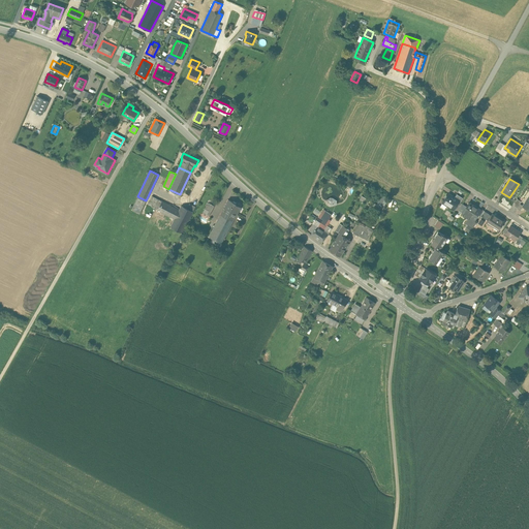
[(455,197),(448,192),(444,198),(444,199),(442,204),(439,207),(443,210),(446,206),(453,210),(453,211),(459,201),(460,200),(455,197)]
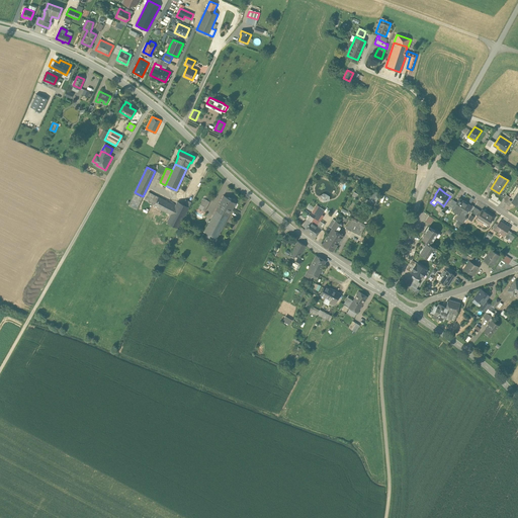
[(380,194),(373,191),(369,199),(376,203),(380,194)]
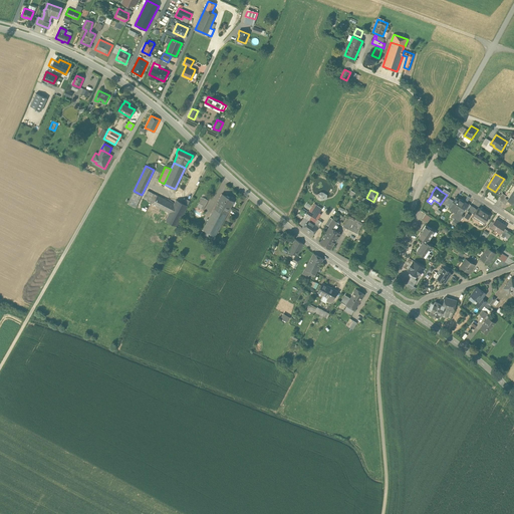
[(142,195),(134,191),(127,203),(136,206),(142,195)]
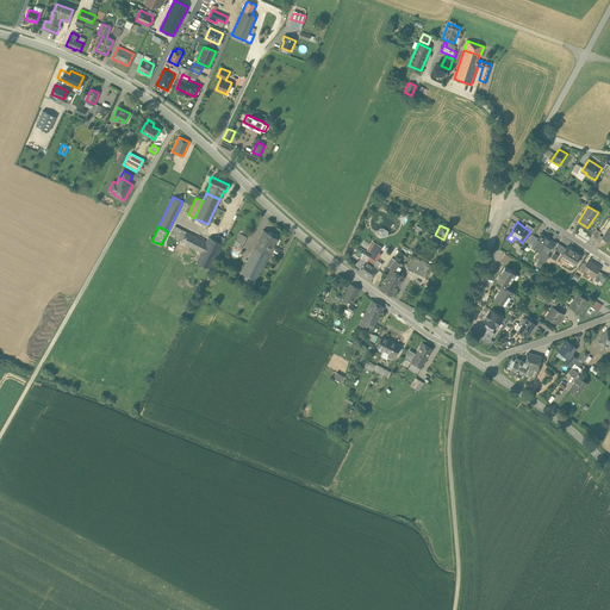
[(186,231),(179,228),(176,234),(174,238),(181,242),(186,231)]
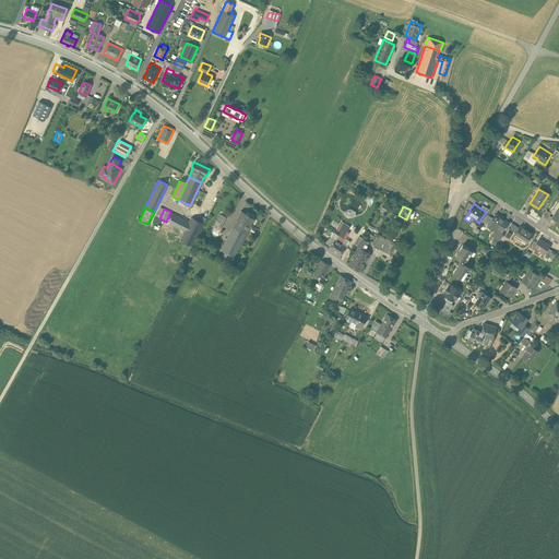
[(354,209),(346,210),(347,217),(356,215),(354,209)]
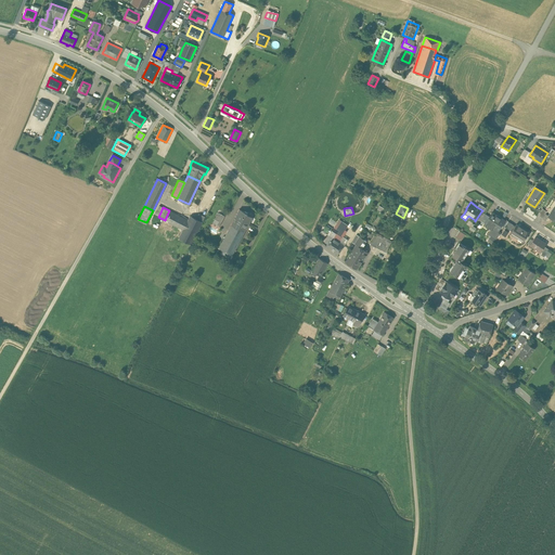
[(252,217),(244,213),(245,211),(240,209),(236,216),(248,223),(252,217)]
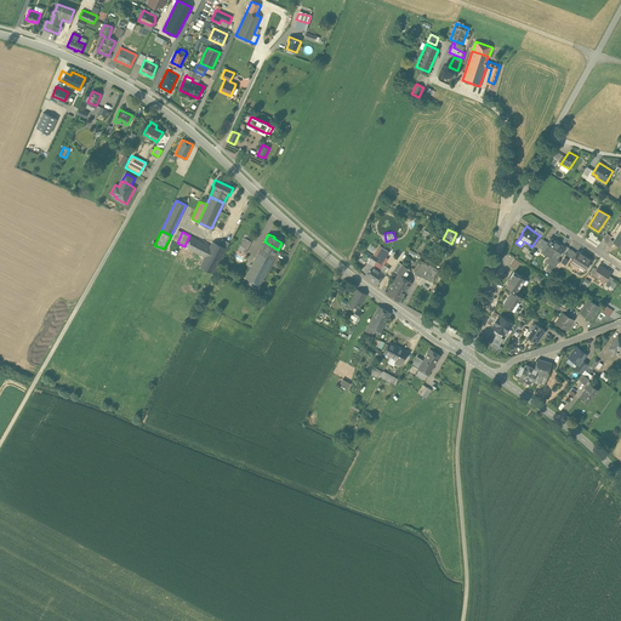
[(210,246),(189,235),(184,246),(204,257),(210,246)]
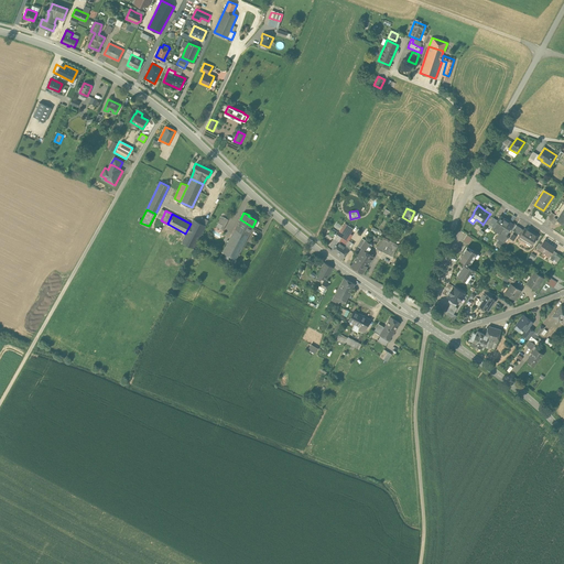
[(229,219),(223,216),(216,227),(223,230),(229,219)]
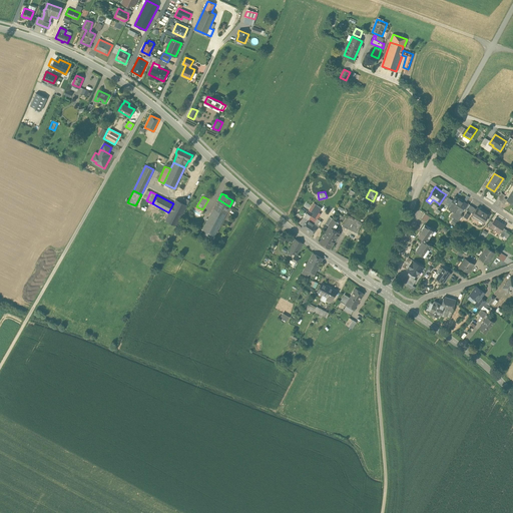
[(466,204),(455,196),(447,207),(454,211),(455,210),(460,213),(464,207),(466,204)]
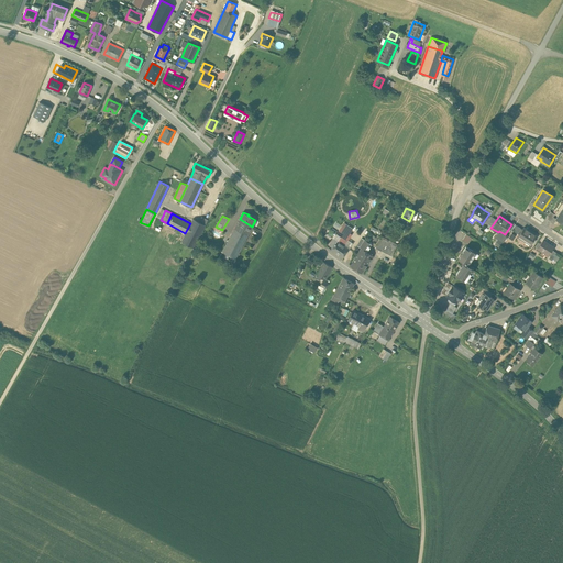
[(199,222),(192,219),(190,223),(185,233),(181,241),(194,247),(205,225),(199,222)]
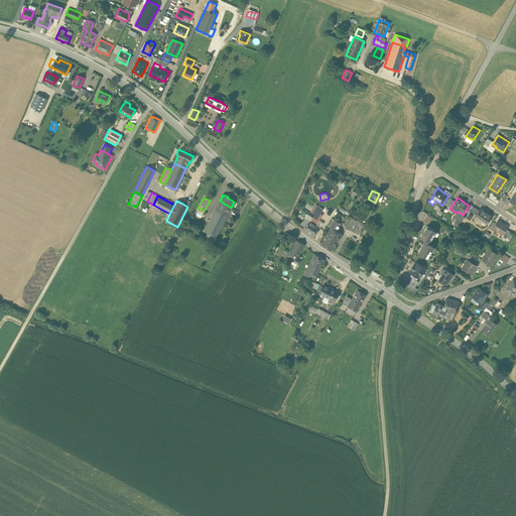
[(231,208),(220,201),(209,222),(221,228),(231,208)]
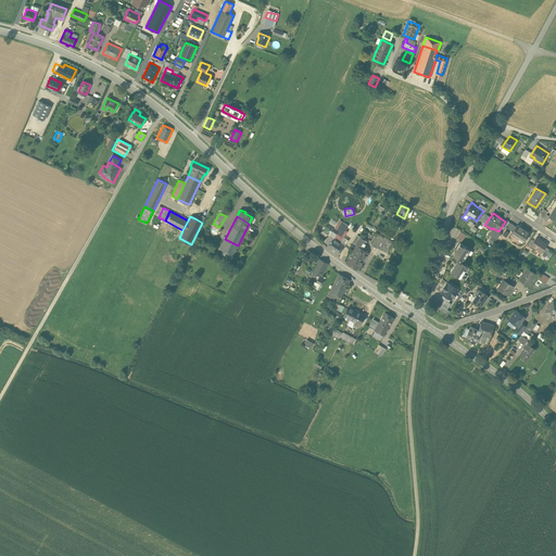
[(516,226),(509,222),(505,227),(513,231),(516,226)]
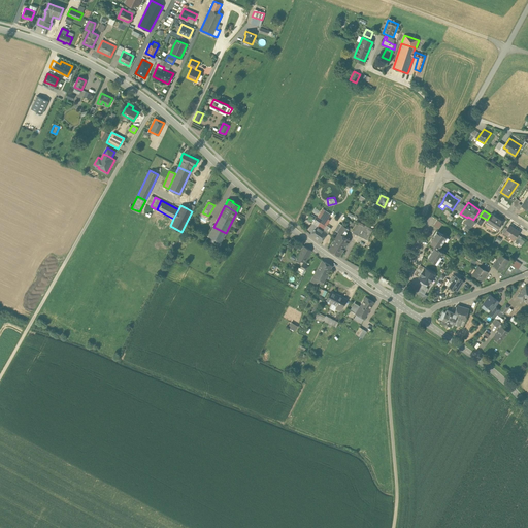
[(503,221),(491,213),(490,215),(487,220),(485,223),(497,230),(503,221)]
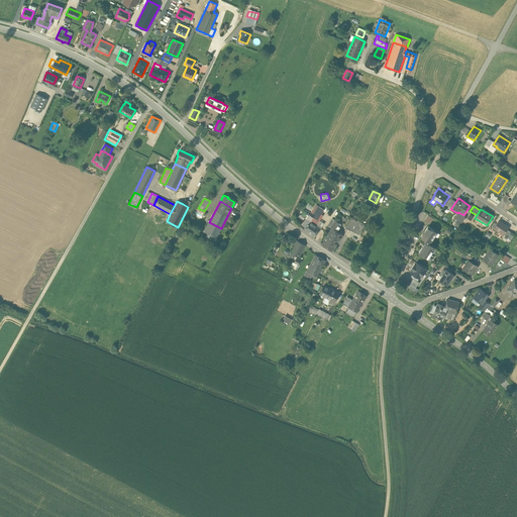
[(317,213),(313,211),(310,215),(313,217),(317,220),(320,215),(317,213)]
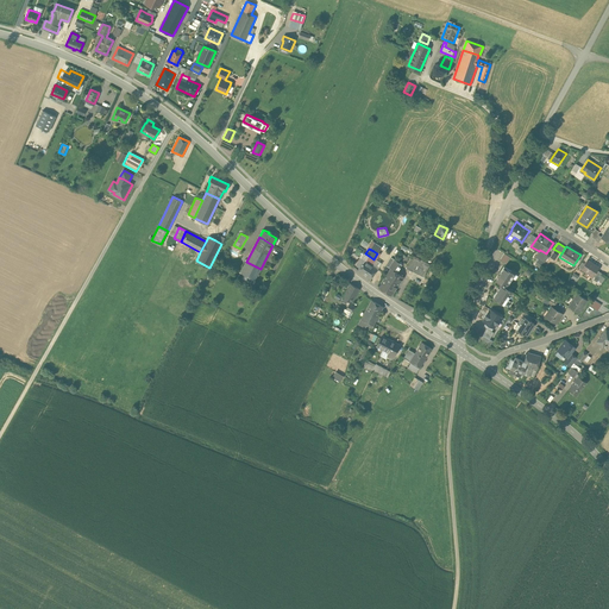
[(540,250),(539,251),(535,257),(539,259),(544,262),(545,263),(550,255),(546,253),(540,250)]
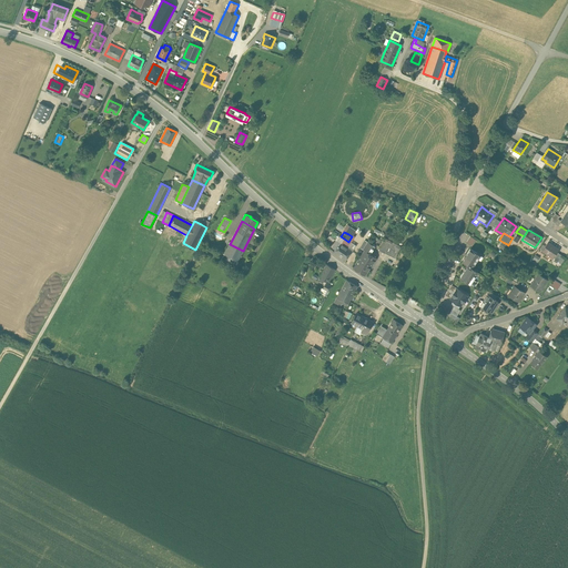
[(470,251),(475,239),(469,236),(465,249),(470,251)]
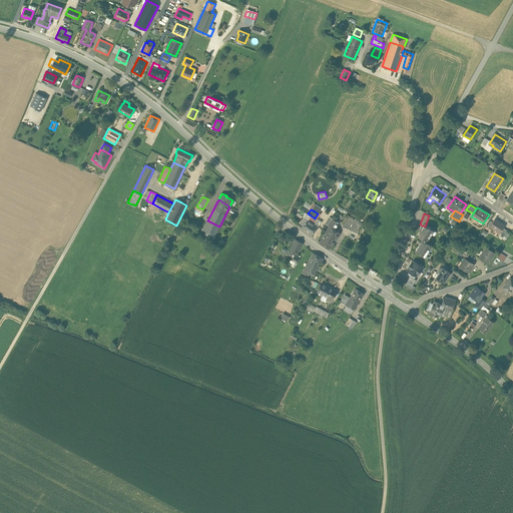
[(315,218),(311,215),(308,219),(304,217),(301,222),(304,225),(302,228),(312,234),(318,226),(314,223),(317,219),(315,218)]
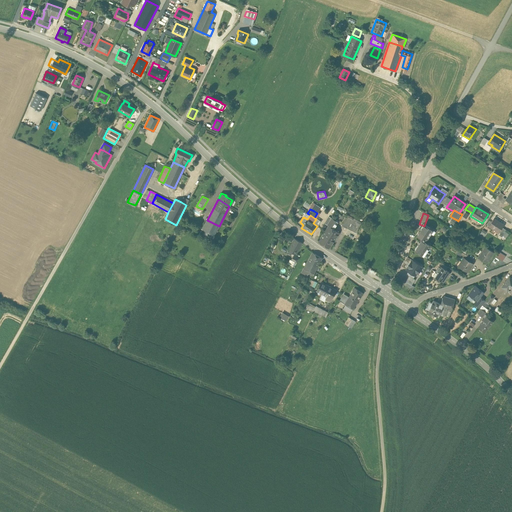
[(361,222),(347,215),(344,220),(351,224),(351,225),(355,227),(357,228),(358,228),(361,222)]
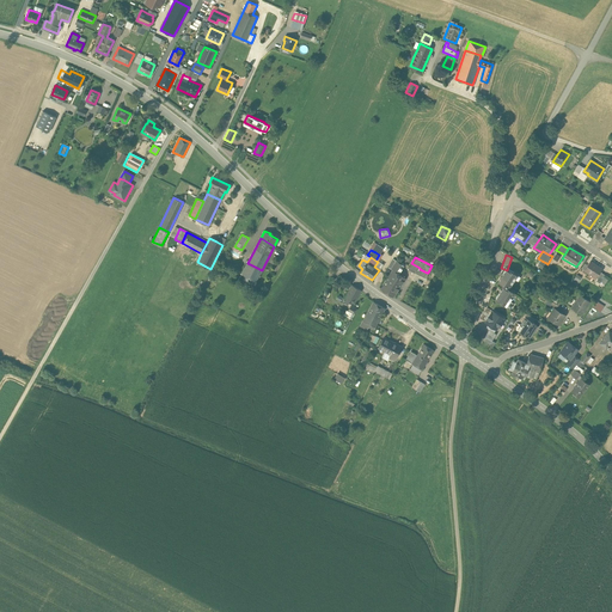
[(404,265),(396,261),(391,269),(392,269),(399,274),(404,265)]
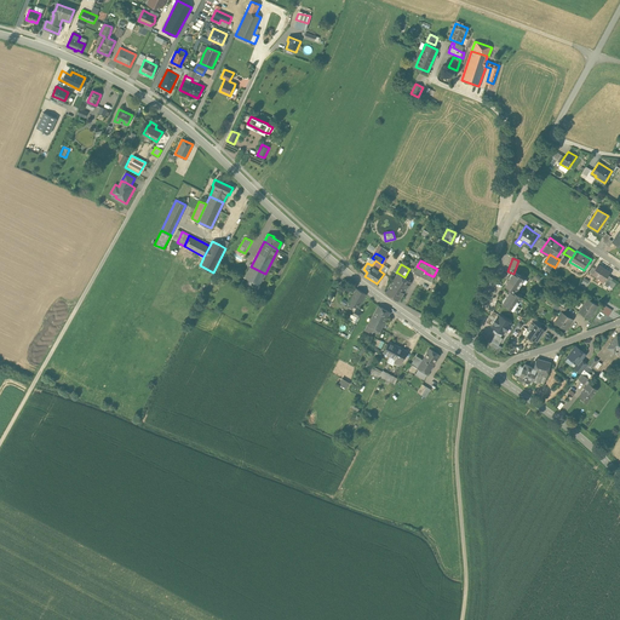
[(609,273),(597,264),(591,274),(603,281),(609,273)]
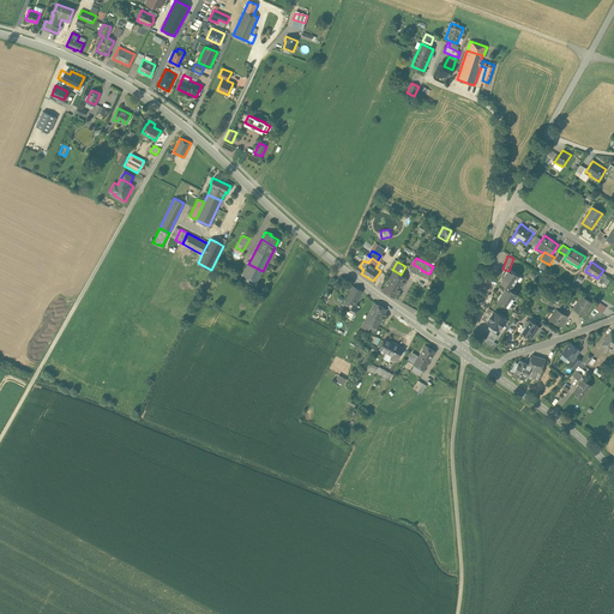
[(263,271),(248,264),(242,274),(257,282),(263,271)]
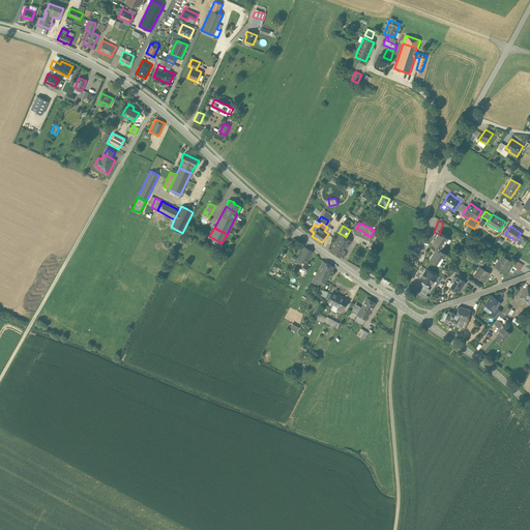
[(363,232),(356,228),(353,233),(365,239),(367,235),(363,233),(363,232)]
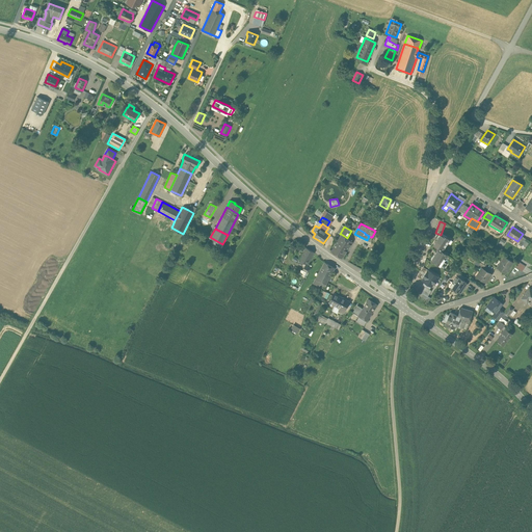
[(347,238),(341,234),(333,248),(330,250),(342,258),(347,250),(348,248),(348,247),(352,241),(347,238)]
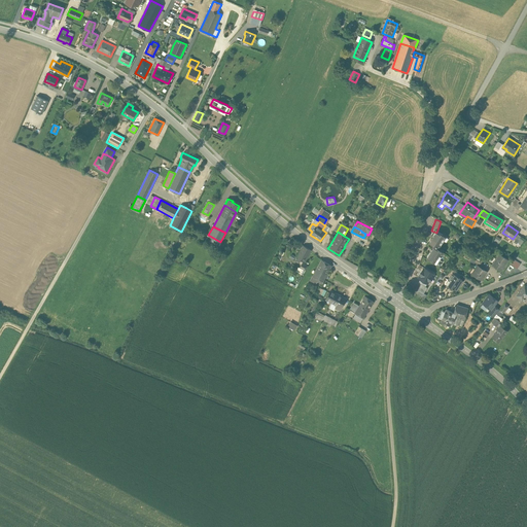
[(442,236),(436,233),(434,237),(432,236),(428,242),(434,246),(437,248),(446,237),(443,235),(442,236)]
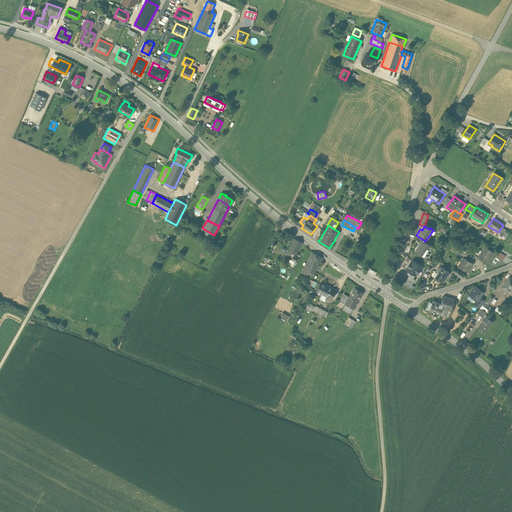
[(214,235),(202,228),(200,232),(212,238),(214,235)]
